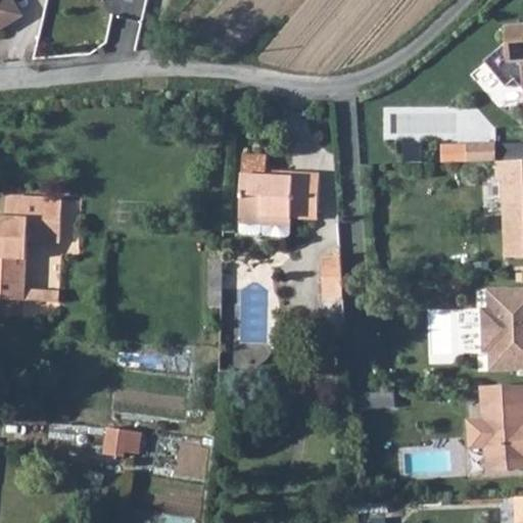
[(0,0),(0,32),(19,20),(6,0),(0,0)]
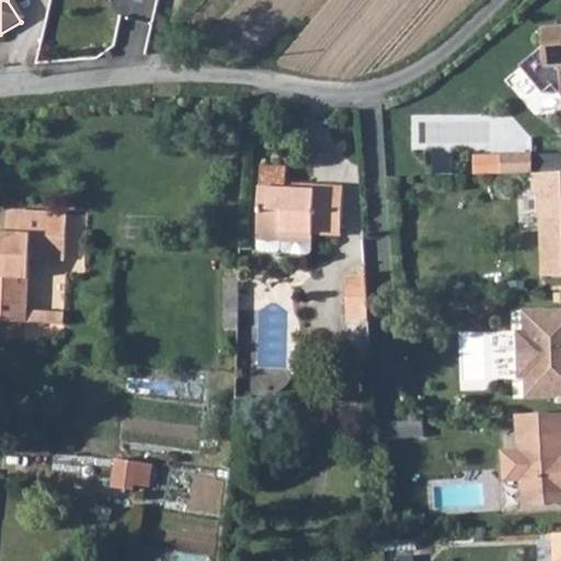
[(521,67),(544,93),(552,86),(560,94),(560,26),(556,27),(556,36),(521,67)]
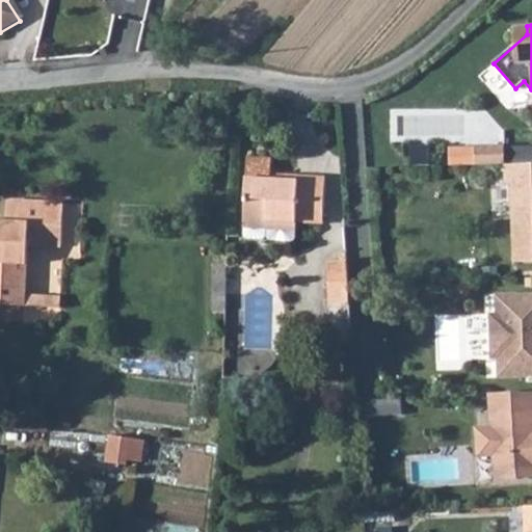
[(506,147),(476,148),(477,166),(506,165),(506,147)]
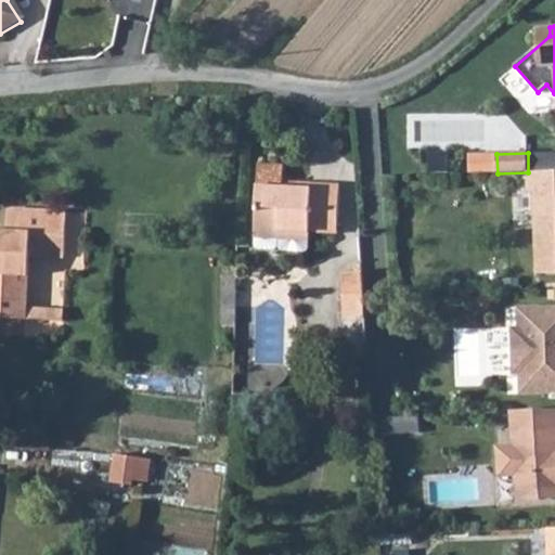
[(554,170),(528,172),(529,191),(536,191),(539,274),(554,273),(554,170)]
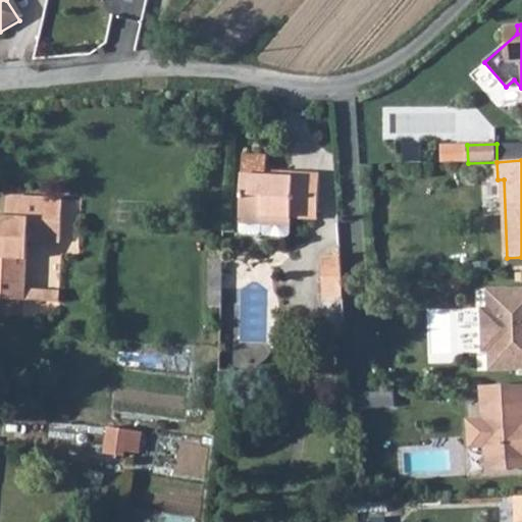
[(272,199),(272,217),(290,217),(315,218),(317,173),(290,171),(290,177),(273,177),(272,199)]
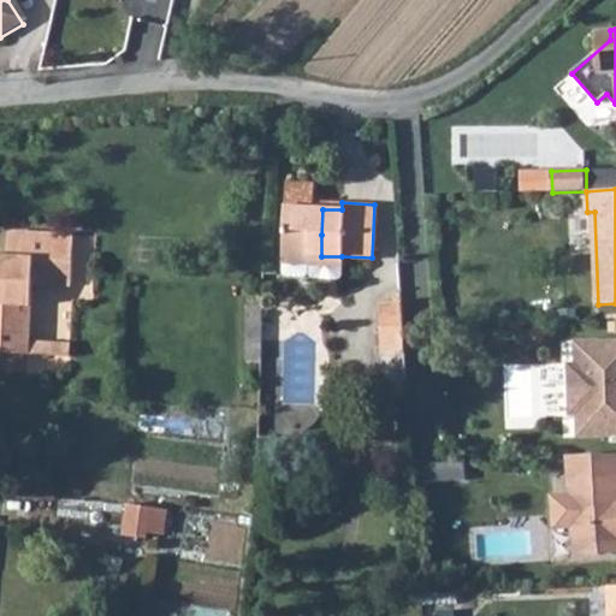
[(280,262),(309,264),(309,255),(321,256),(321,235),(323,209),(311,208),(283,207),(280,262)]
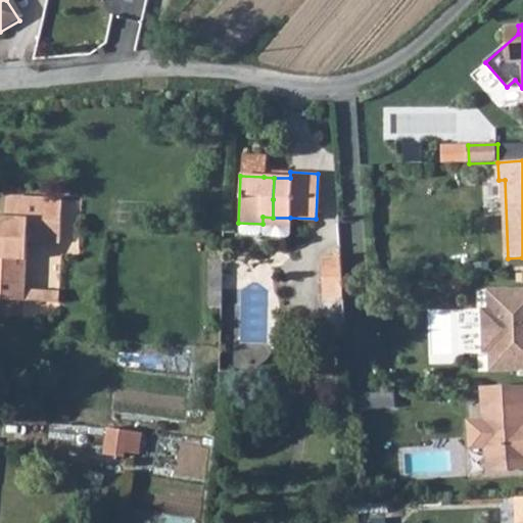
[(15,218),(7,218),(0,217),(0,298),(22,300),(26,239),(27,226),(58,227),(60,200),(17,197),(15,218)]
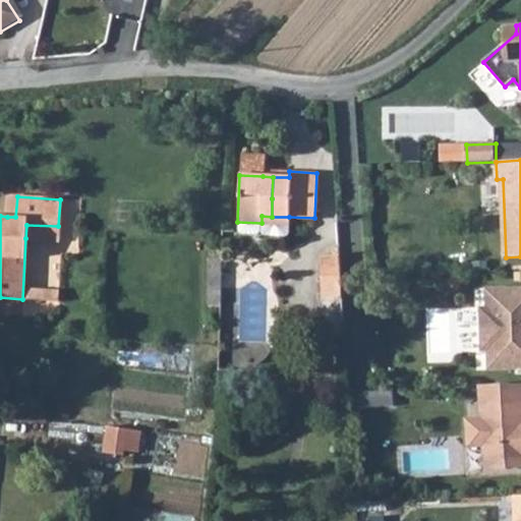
[(26,225),(25,238),(58,240),(58,226),(26,225)]
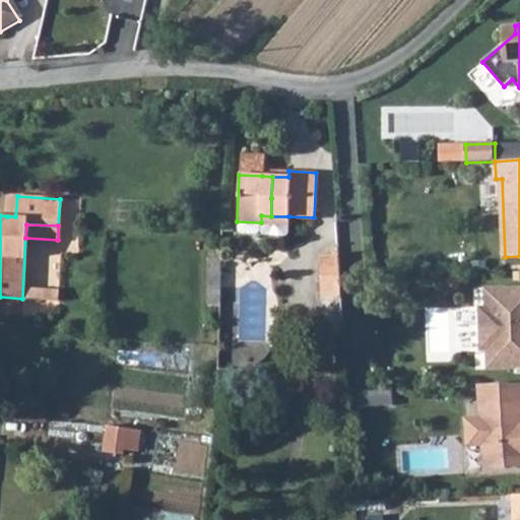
[(322,329),(343,330),(346,254),(324,254),(322,329)]
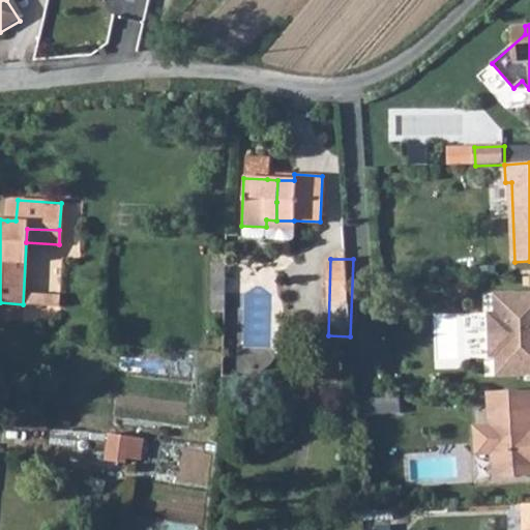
[(211,313),(225,313),(226,266),(213,266),(211,313)]
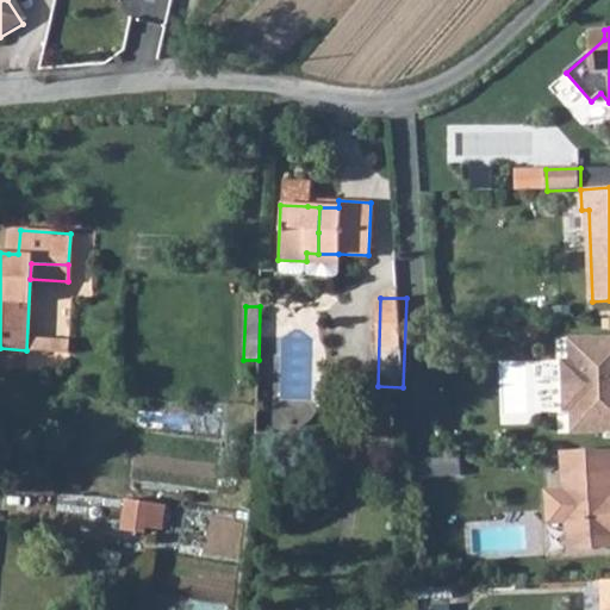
[(571,412),(571,434),(609,431),(609,336),(568,338),(568,360),(561,360),(562,412),(571,412)]
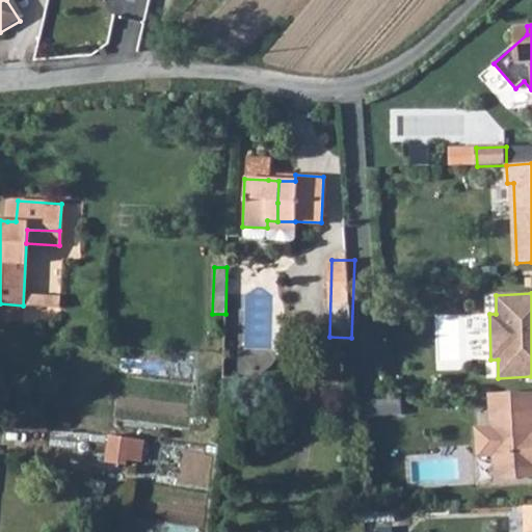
[(531,392),(491,394),(493,429),(477,430),(478,455),(494,454),(495,482),(527,481),(531,473),(531,392)]
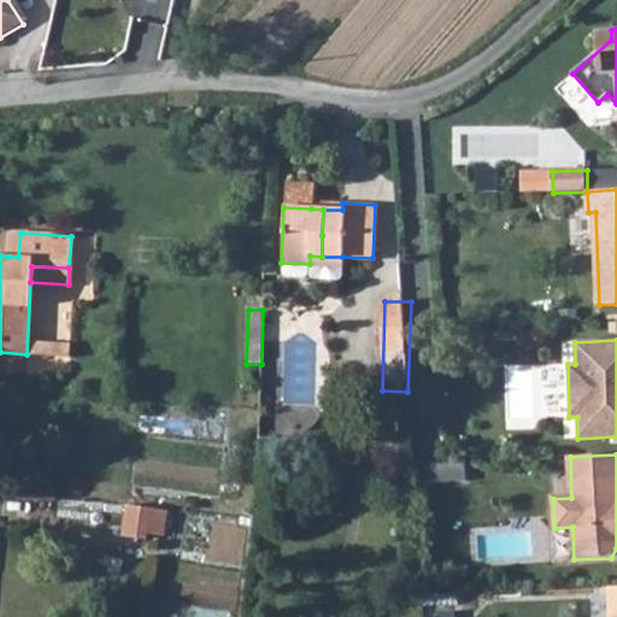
[(168,539),(171,507),(129,504),(127,535),(168,539)]
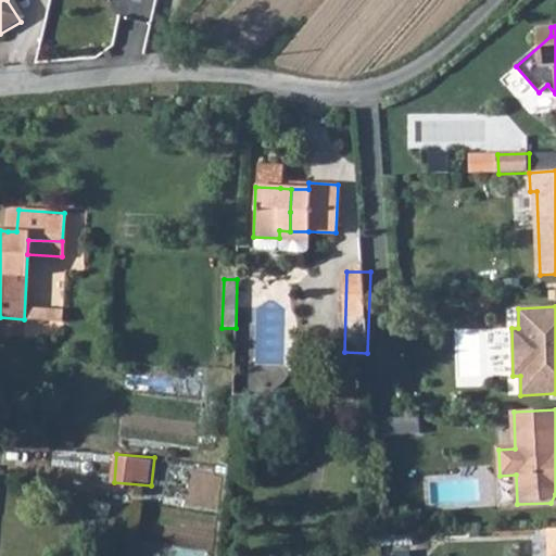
[(139,555),(211,555),(214,533),(142,528),(139,555)]
